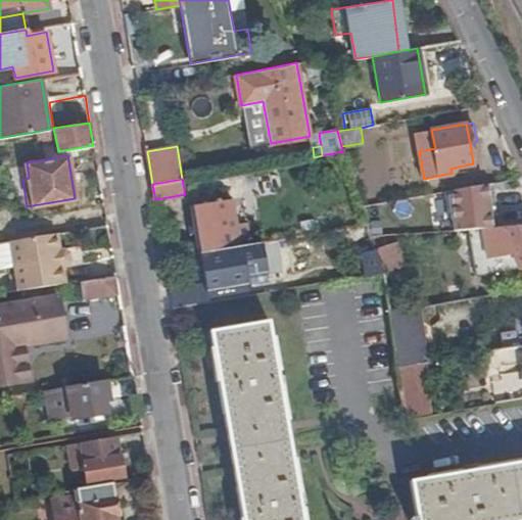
[(491,227),(485,184),(451,189),(455,230),(491,227)]
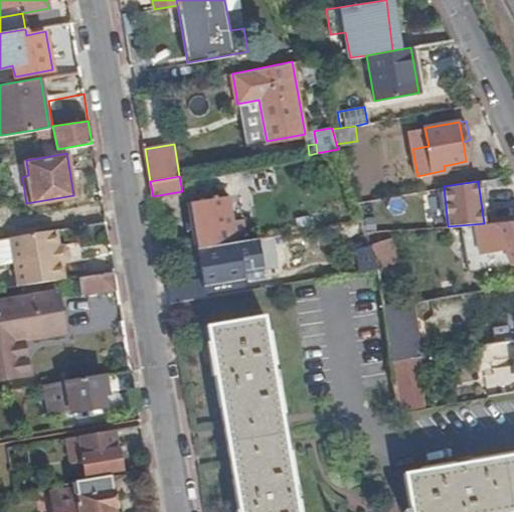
[(198,248),(236,242),(228,196),(190,202),(198,248)]
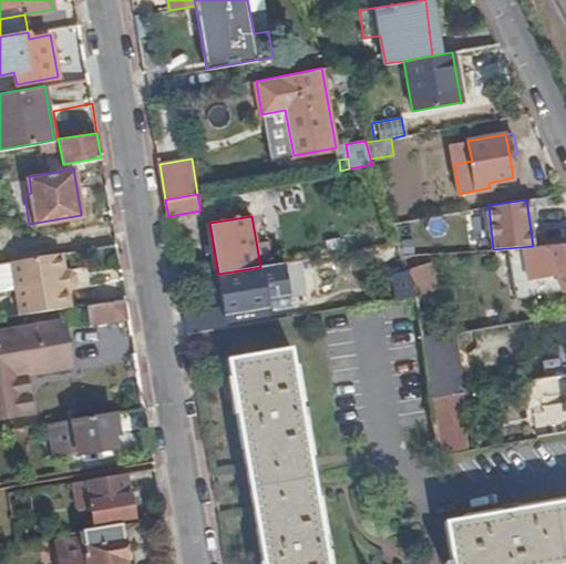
[(565,244),(545,246),(559,293),(565,289),(565,244)]
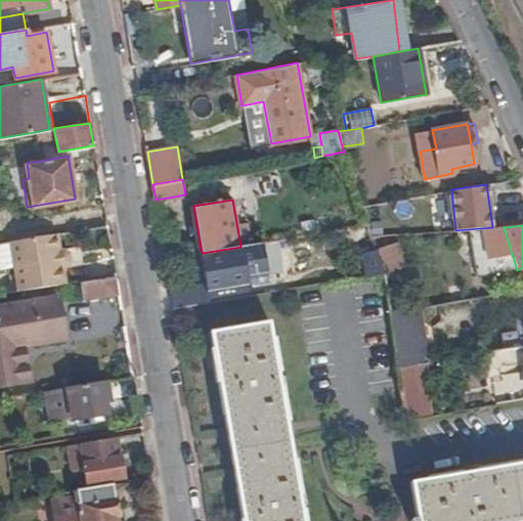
[(56,232),(0,242),(0,268),(14,266),(17,292),(64,284),(61,268),(67,267),(70,263),(69,254),(64,252),(59,253),(56,232)]
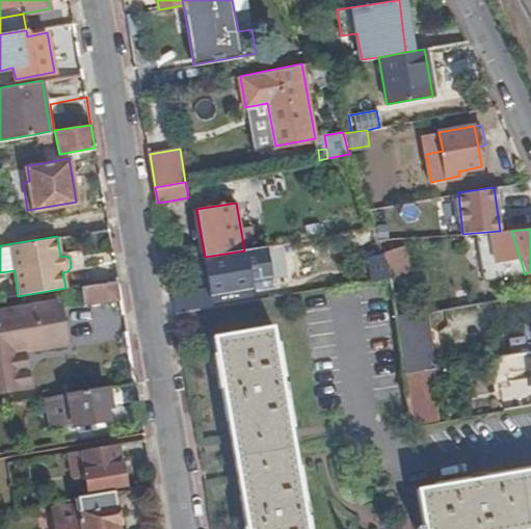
[(174,295),(177,313),(253,300),(244,250),(205,257),(210,293),(206,293),(205,290),(174,295)]
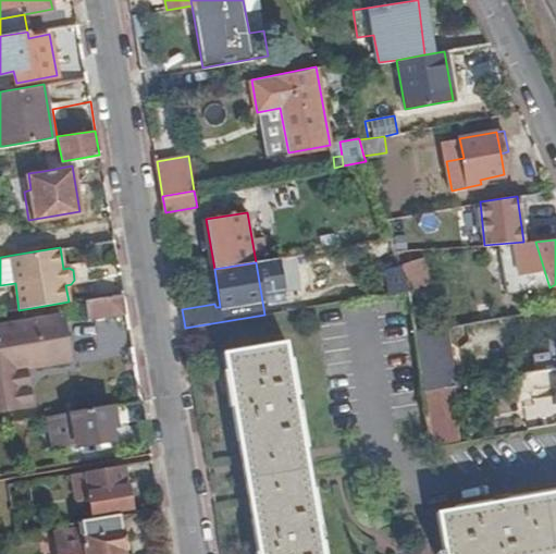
[(386,270),(390,294),(409,291),(403,267),(386,270)]
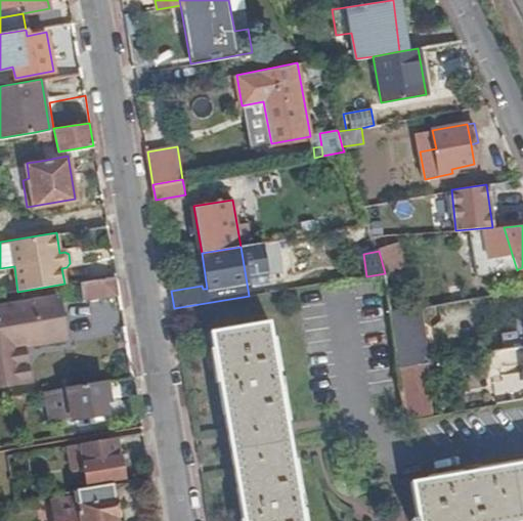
[(116,275),(81,280),(83,299),(119,294),(116,275)]
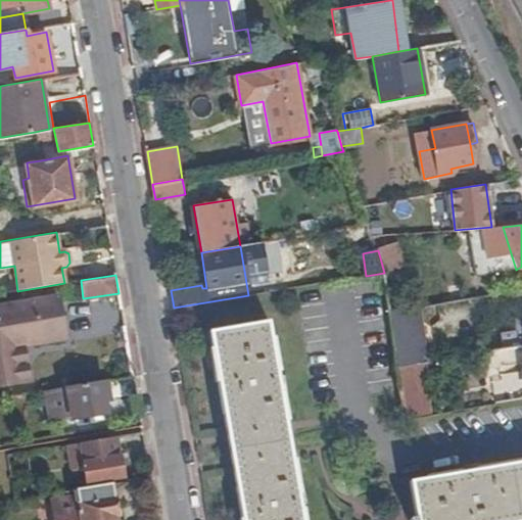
[(26,343),(68,336),(62,297),(0,306),(0,383),(31,379),(26,343)]
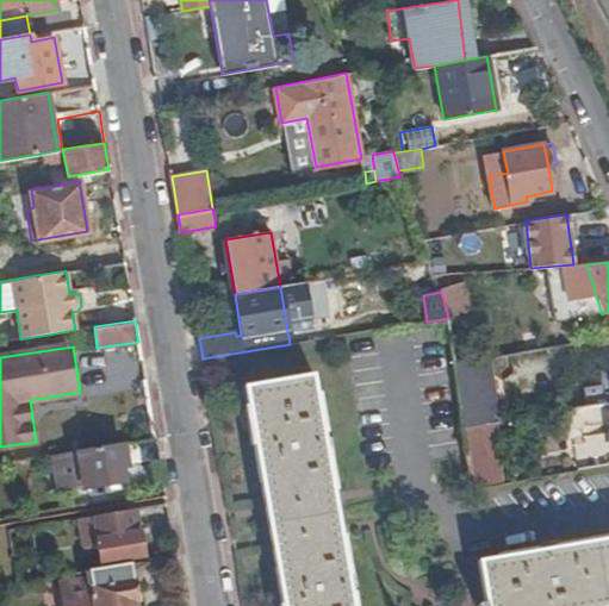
[(497,422),(486,358),(454,363),(464,428),(490,423),(497,422)]
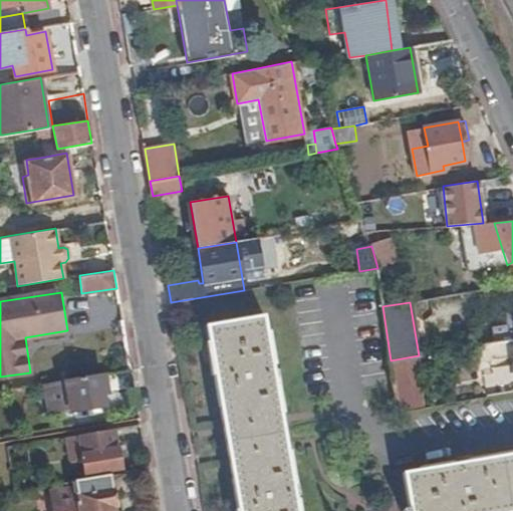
[(297,510),(264,315),(206,324),(238,510),(297,510)]
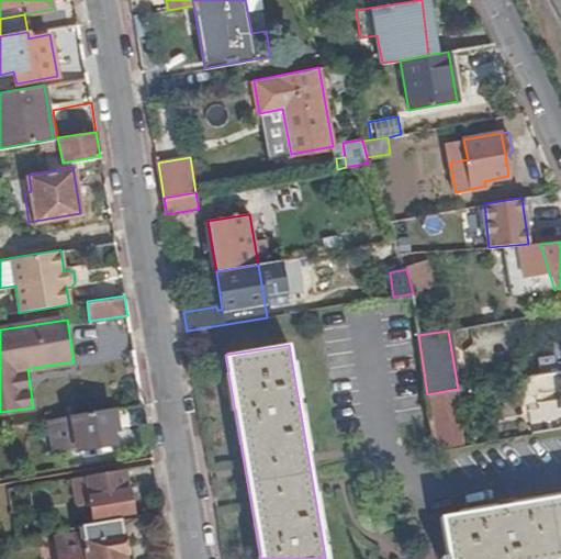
[(451,390),(427,394),(436,446),(459,442),(451,390)]
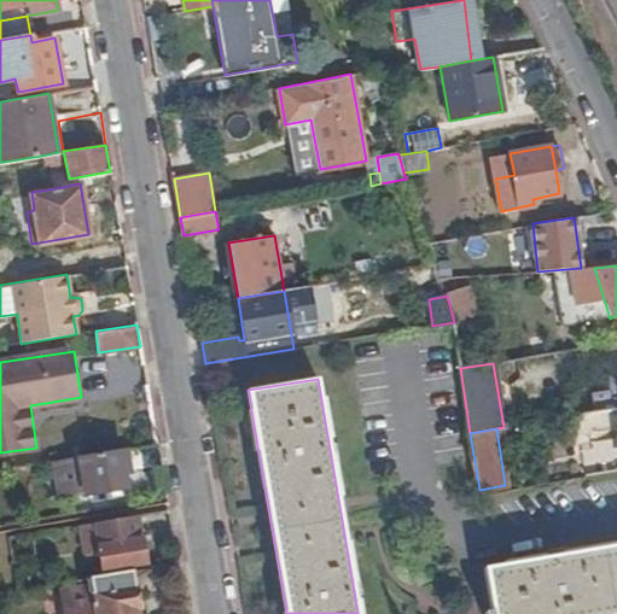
[(157,440),(50,458),(56,495),(82,491),(82,493),(122,487),(121,473),(124,472),(123,467),(161,461),(157,440)]
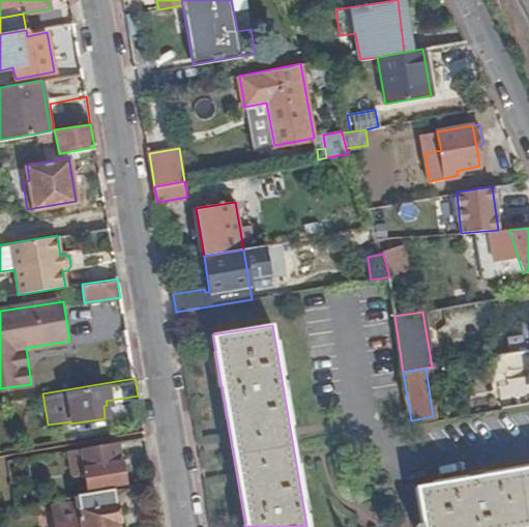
[(526,405),(526,399),(524,391),(500,396),(502,408),(526,405)]
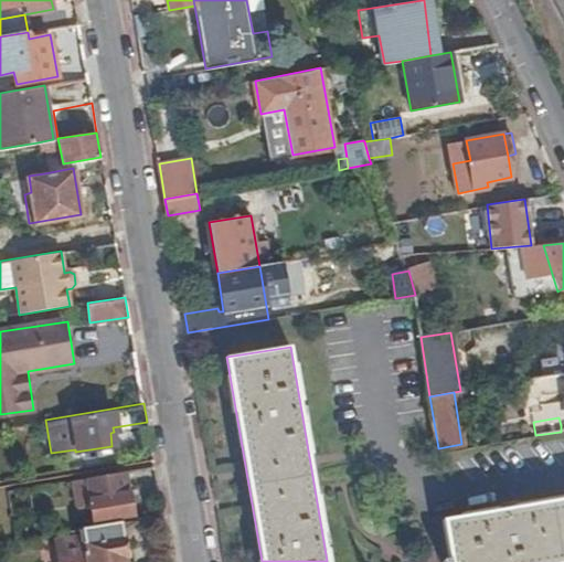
[(125,470),(87,477),(92,504),(95,519),(132,512),(125,470)]
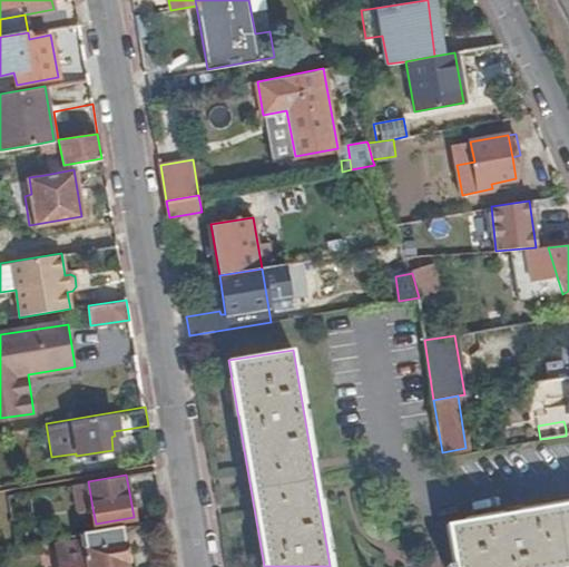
[(92,508),(88,481),(72,484),(77,511),(92,508)]
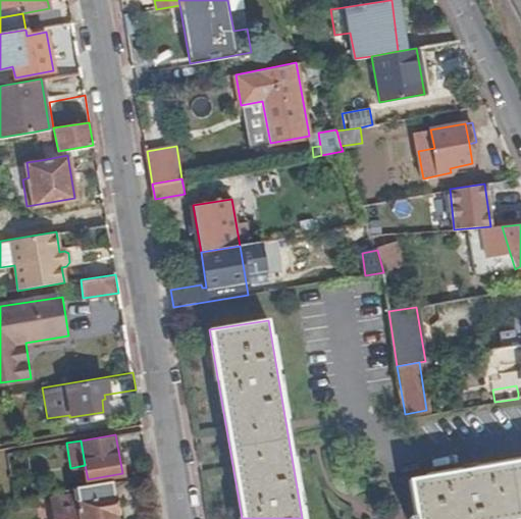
[(520,518),(520,460),(410,478),(416,518),(520,518)]
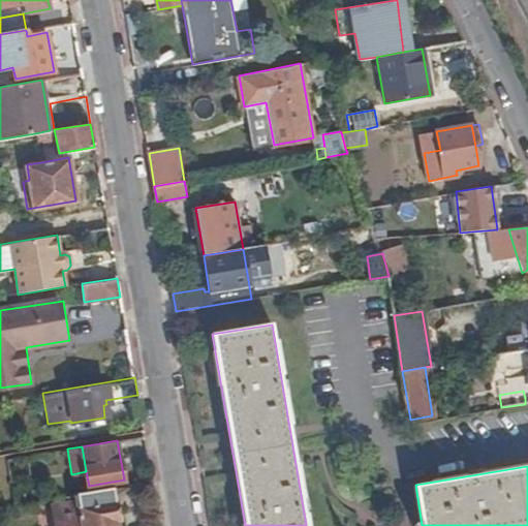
[(79,500),(53,504),(56,525),(118,525),(117,520),(118,519),(116,502),(121,500),(125,488),(113,487),(78,493),(79,500)]
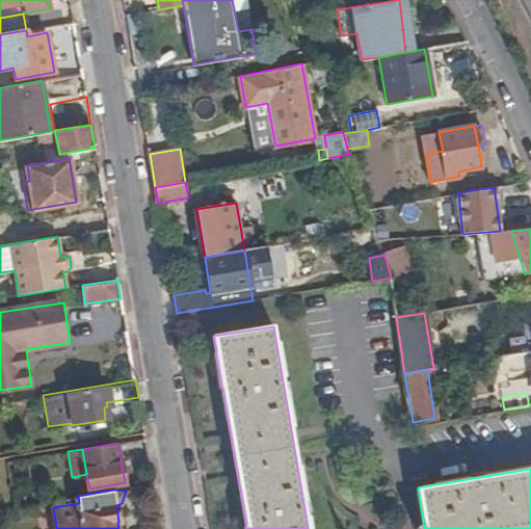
[(78,496),(52,500),(53,507),(79,503),(78,496)]
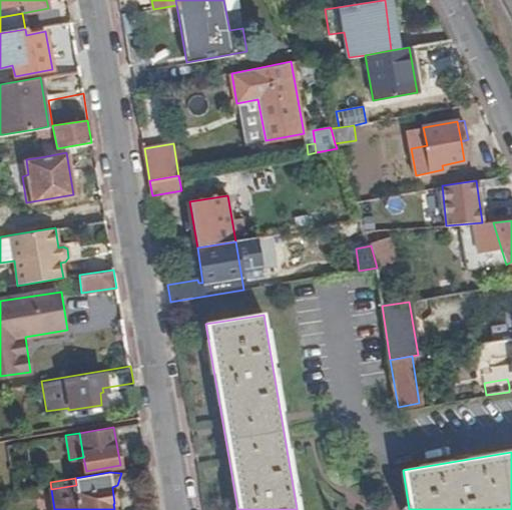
[(0,490),(10,489),(10,481),(0,482),(0,490)]
